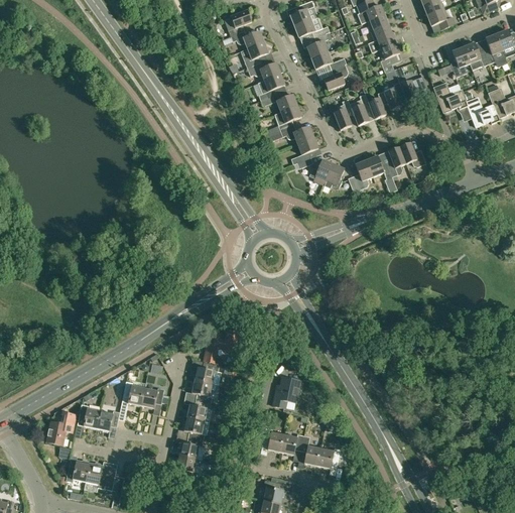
[(289,14),(293,25),(310,19),(305,8),(313,5),(310,0),(308,0),(296,5),(298,10),(289,14)]
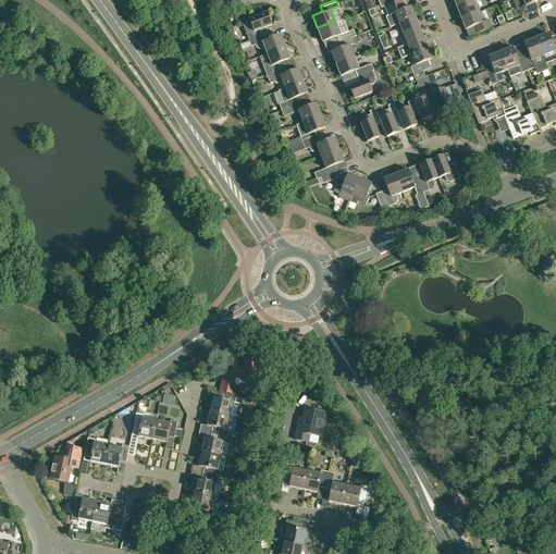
[(479,9),(474,0),(471,0),(456,5),(460,16),(479,9)]
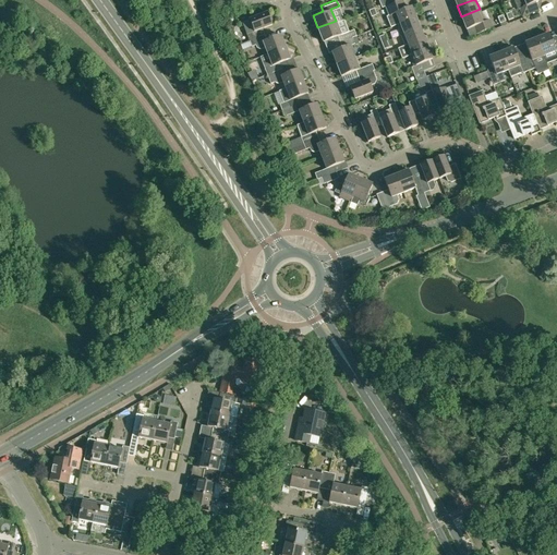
[(515,0),(518,7),(520,5),(522,13),(537,7),(534,0),(515,0)]
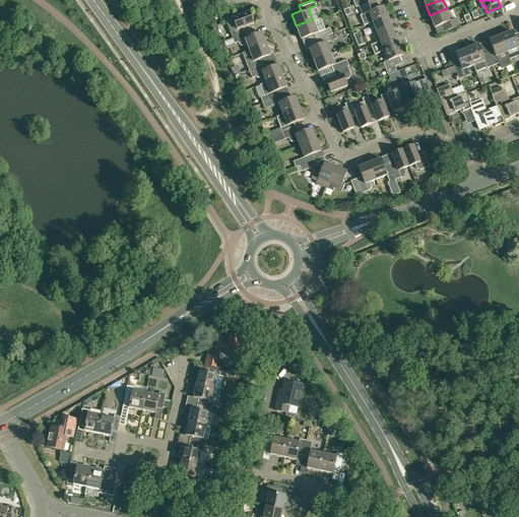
[(363,22),(369,20),(386,13),(383,4),(374,7),(372,2),(362,6),(364,11),(360,15),(363,22)]
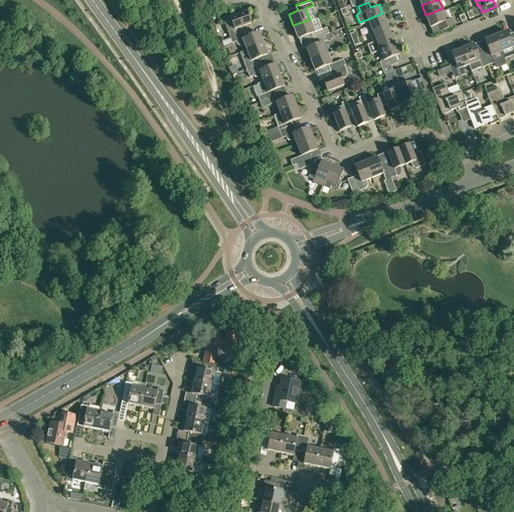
[(430,25),(437,22),(440,29),(454,23),(451,16),(447,18),(443,8),(425,15),(430,25)]
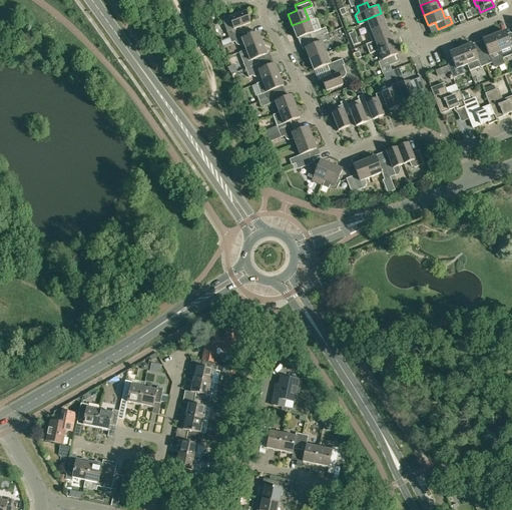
[(224,27),(227,35),(241,29),(239,24),(249,20),(244,9),(228,15),(230,21),(226,23),(224,27)]
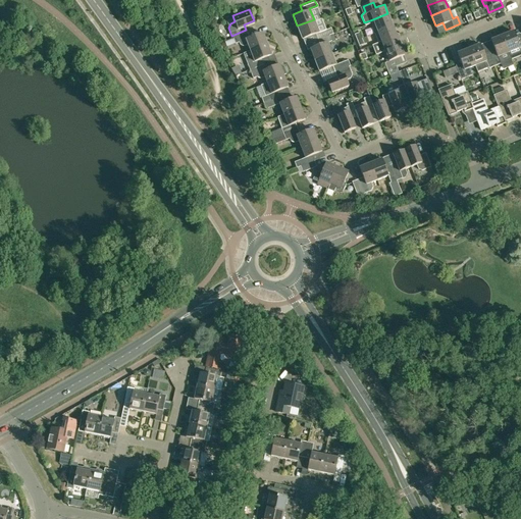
[(370,20),(374,31),(392,23),(387,13),(370,20)]
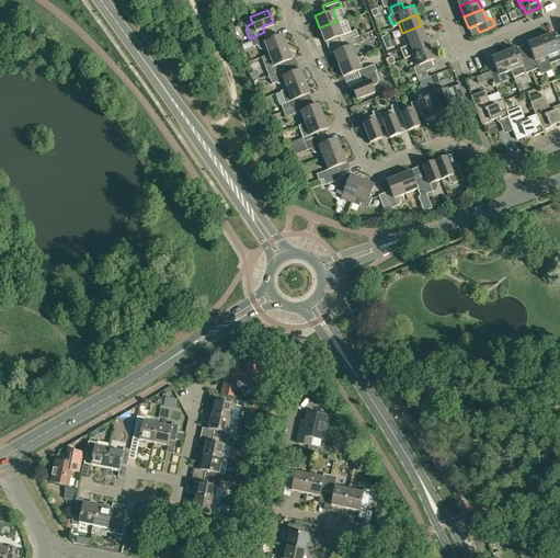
[(341,40),(353,35),(357,34),(355,27),(342,32),(338,21),(319,27),(323,40),(338,34),(341,40)]
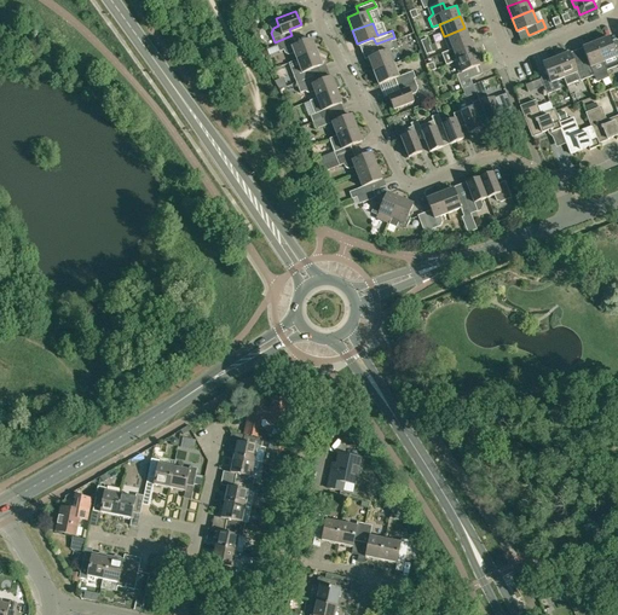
[(449,47),(469,39),(465,28),(444,36),(449,47)]
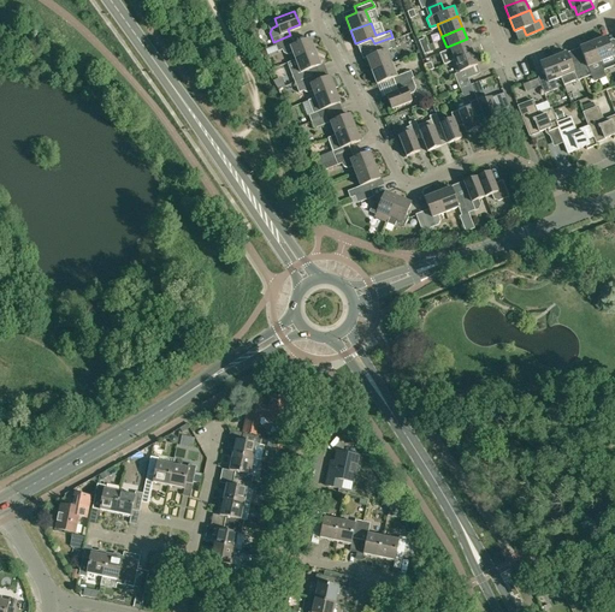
[(604,34),(591,39),(602,65),(610,63),(614,61),(614,42),(609,46),(604,34)]
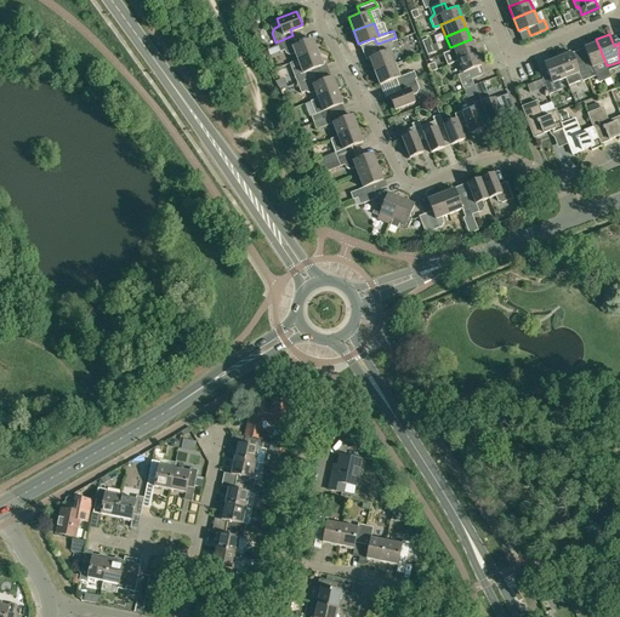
[(311,36),(303,39),(295,43),(293,35),(276,43),(279,49),(283,47),(284,50),(289,52),(294,50),(296,57),(317,50),(311,36)]
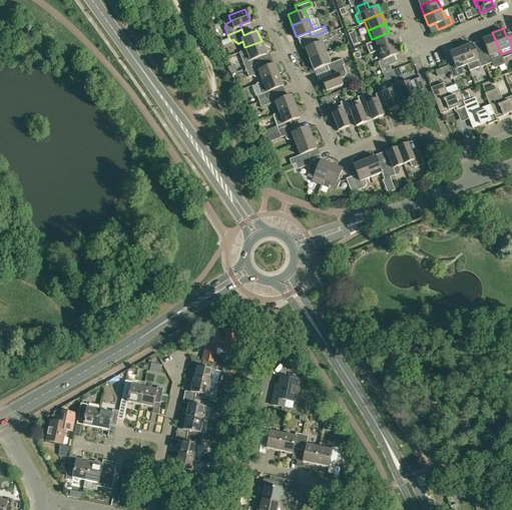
[(325,38),(323,32),(312,36),(314,42),(304,46),(309,57),(325,50),(321,39),(325,38)]
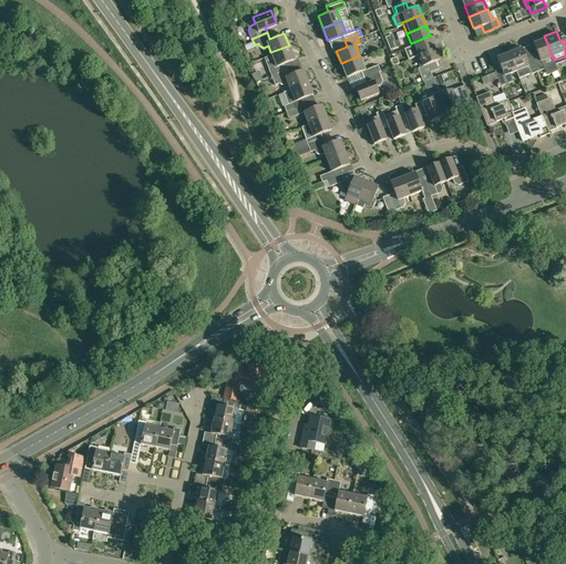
[(409,57),(415,54),(434,47),(430,36),(411,43),(404,45),(409,57)]
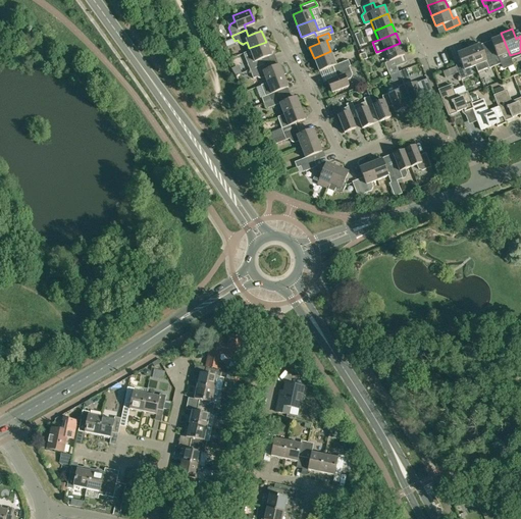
[(501,33),(489,38),(493,47),(488,49),(493,63),(511,57),(510,55),(501,33)]
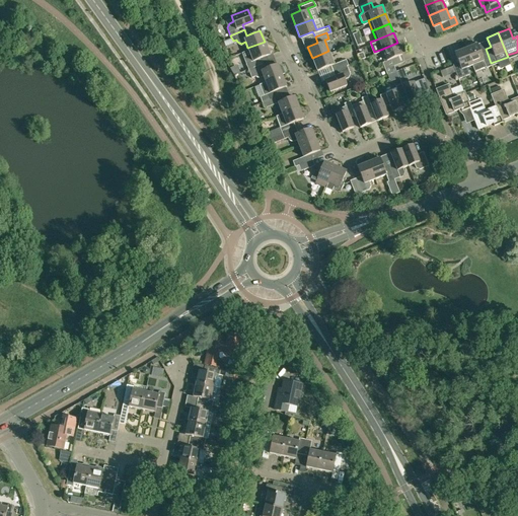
[(465,46),(471,63),(474,69),(485,65),(491,63),(486,49),(479,51),(476,42),(475,42),(474,40),(468,43),(469,45),(465,46)]
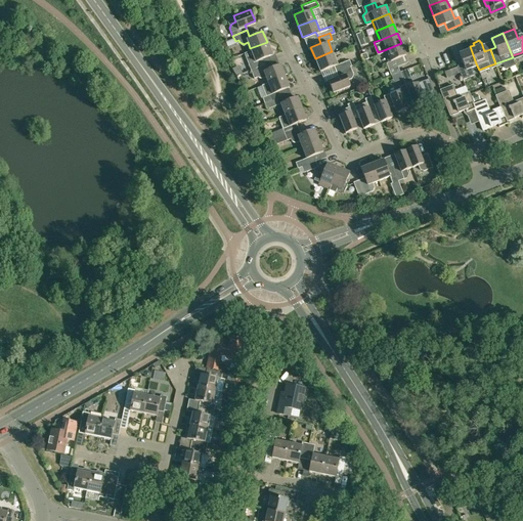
[(271,53),(267,42),(250,48),(253,54),(248,55),(247,59),(250,68),(264,62),(262,56),(271,53)]
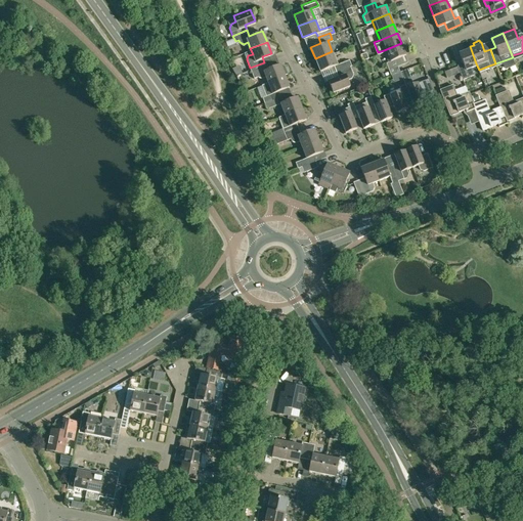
[(384,50),(388,59),(390,58),(394,70),(399,68),(395,56),(404,53),(401,43),(384,50)]
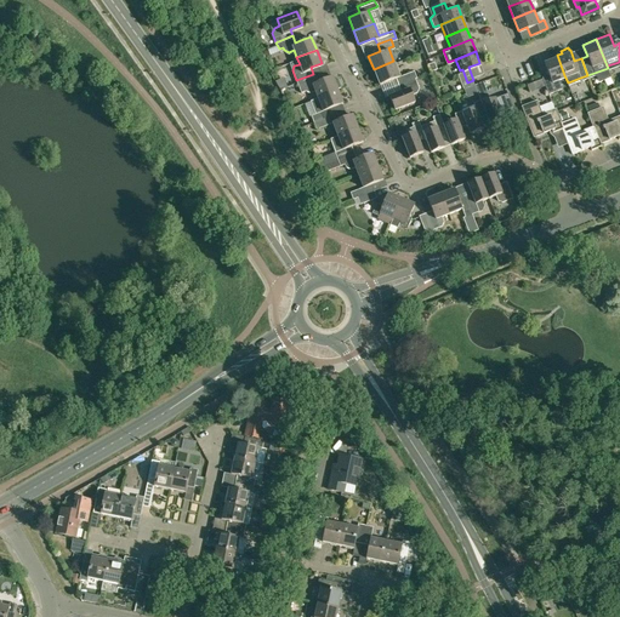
[(557,78),(564,75),(557,55),(544,61),(547,72),(541,74),(547,91),(561,86),(557,78)]
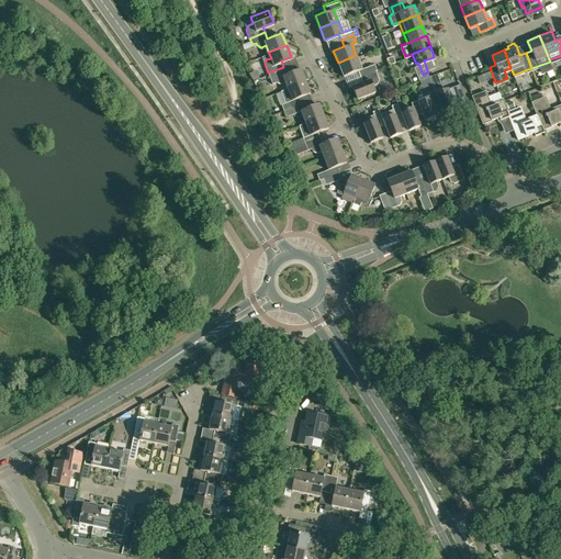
[(338,63),(343,75),(357,68),(359,75),(374,69),(376,68),(373,62),(360,67),(356,55),(338,63)]
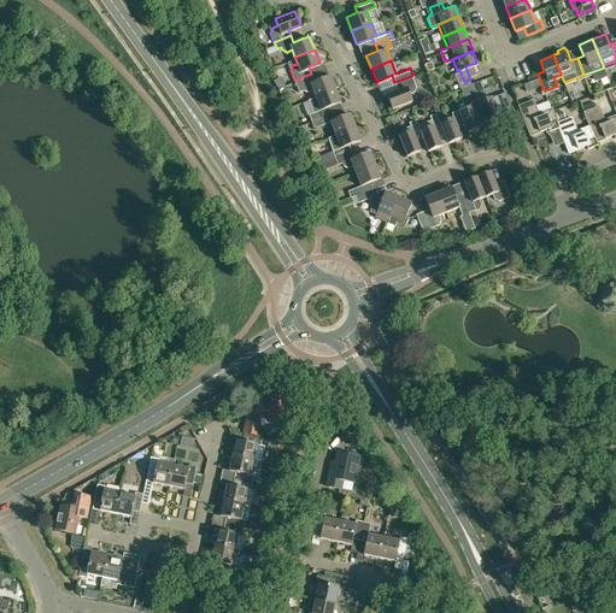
[(294,80),(298,89),(303,88),(306,89),(312,88),(315,94),(334,87),(334,86),(338,84),(334,75),(330,76),(329,74),(314,80),(311,74),(294,80)]
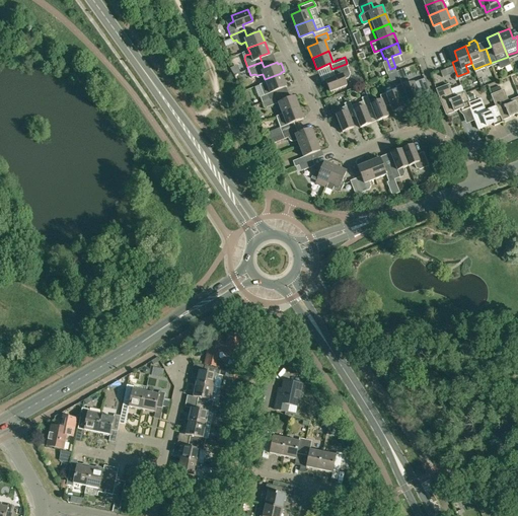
[(349,72),(346,64),(331,69),(334,74),(324,78),(328,89),(346,83),(343,77),(348,75),(349,72)]
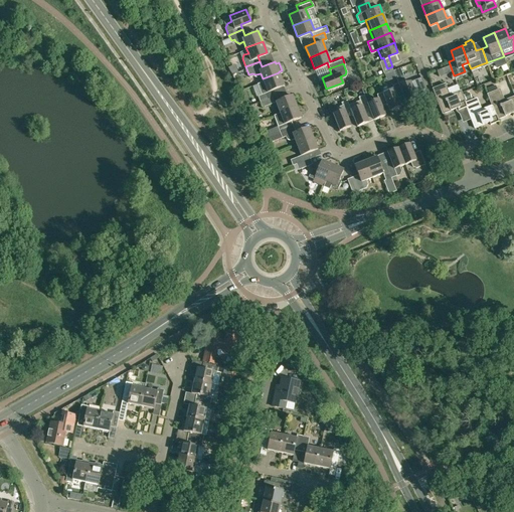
[(392,68),(395,75),(402,73),(399,65),(392,68)]
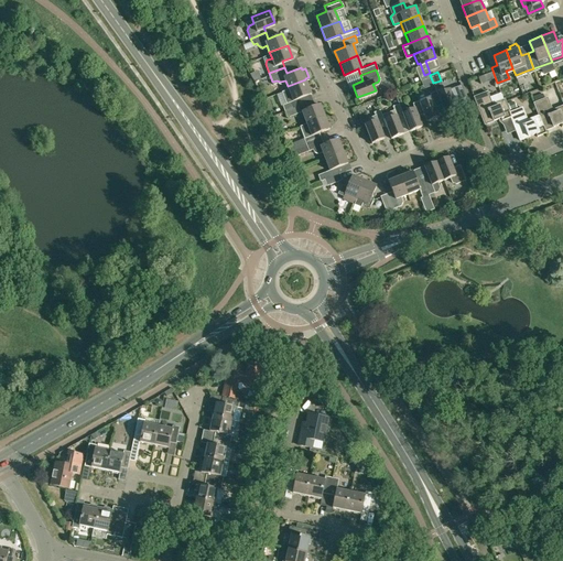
[(487,78),(485,72),(477,75),(480,82),(487,78)]
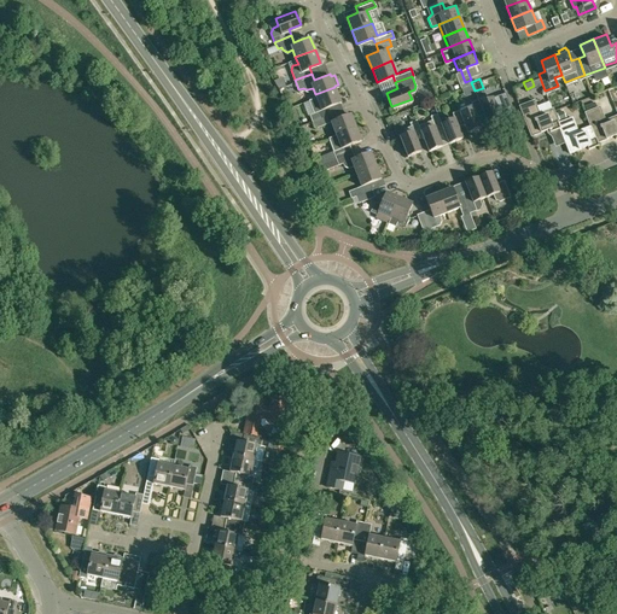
[(312,120),(320,116),(325,113),(322,107),(341,100),(335,87),(315,94),(308,98),(314,110),(308,112),(312,120)]
